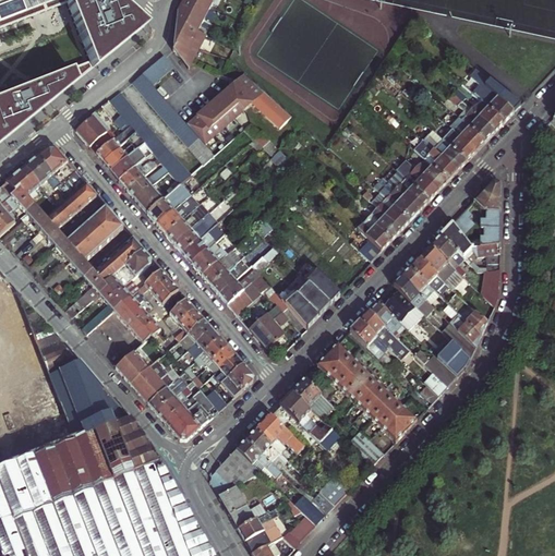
[(0,139),(73,80),(86,69),(141,24),(115,0),(0,0),(0,24),(59,2),(82,60),(68,67),(0,92),(0,139)]
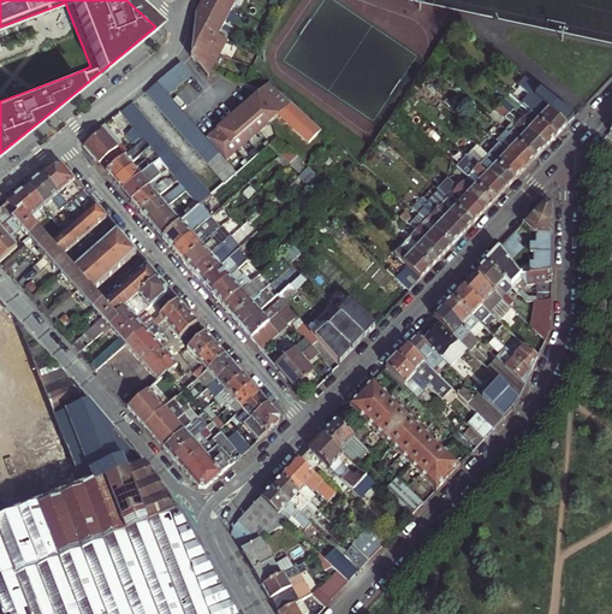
[(198,0),(192,13),(192,25),(195,23),(217,42),(220,37),(209,31),(225,0),(198,0)]
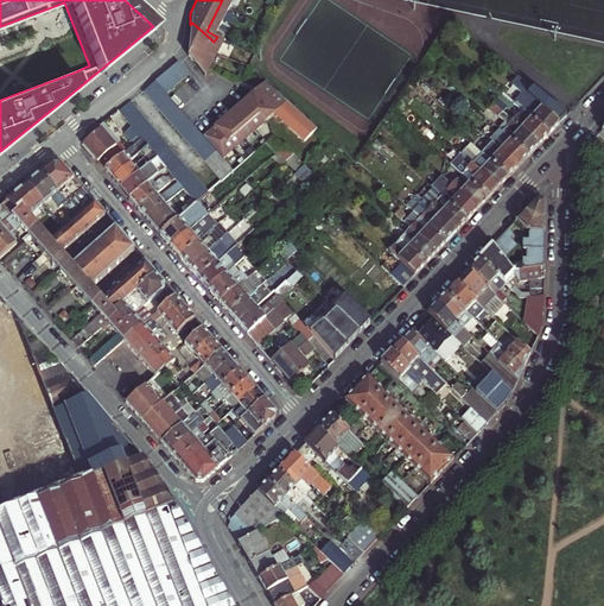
[(185,46),(202,65),(214,42),(192,23),(190,25),(188,44),(185,46)]
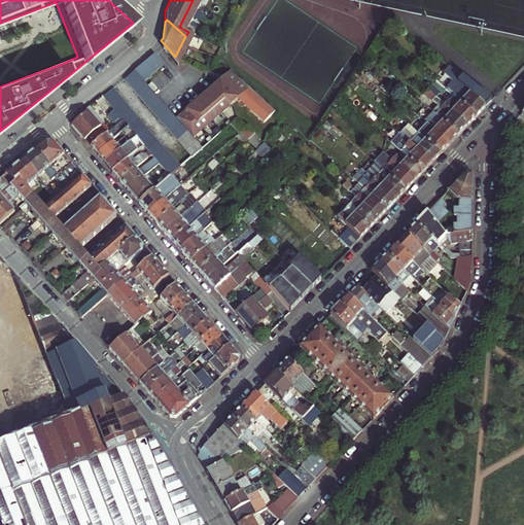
[(151,48),(132,66),(141,76),(162,60),(151,48)]
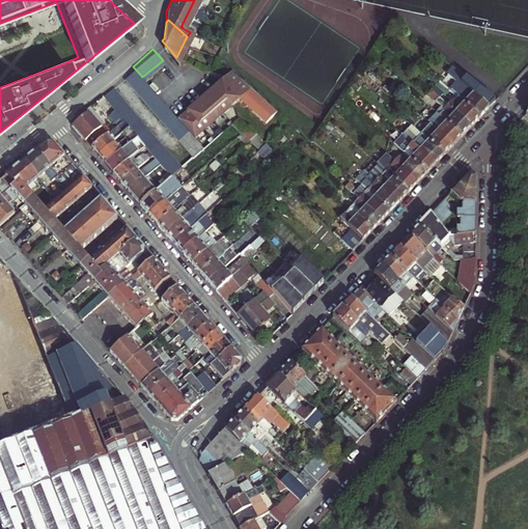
[(122,76),(154,111),(176,137),(191,155),(201,146),(192,135),(176,116),(142,77),(133,66),(122,76)]
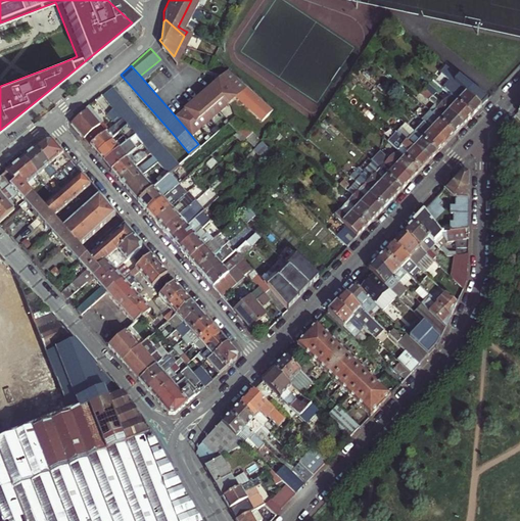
[(256,121),(267,109),(251,92),(224,69),(207,85),(225,102),(233,96),(256,121)]
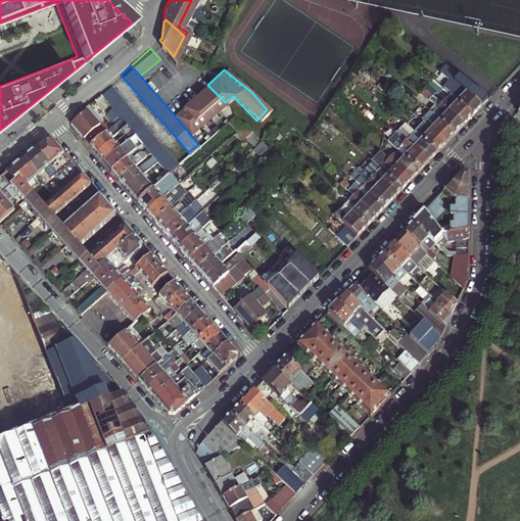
[(444,80),(435,72),(432,76),(441,84),(444,80)]
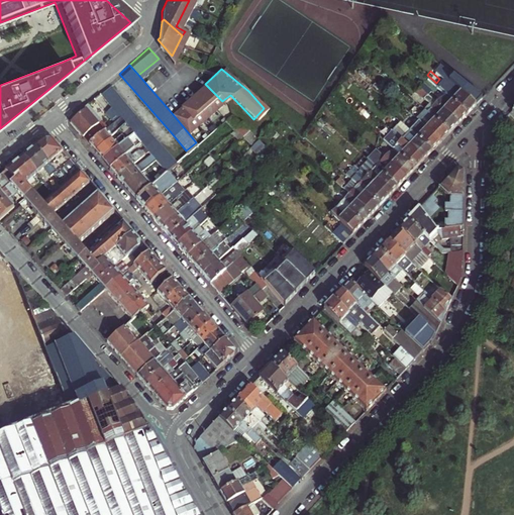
[(420,80),(417,84),(426,92),(429,88),(420,80)]
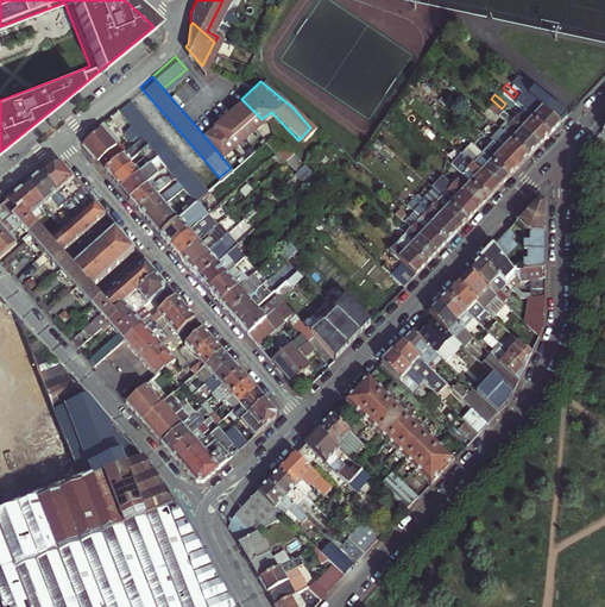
[(543,106),(529,94),(527,97),(529,99),(522,106),(549,131),(559,120),(566,112),(549,99),(543,106)]
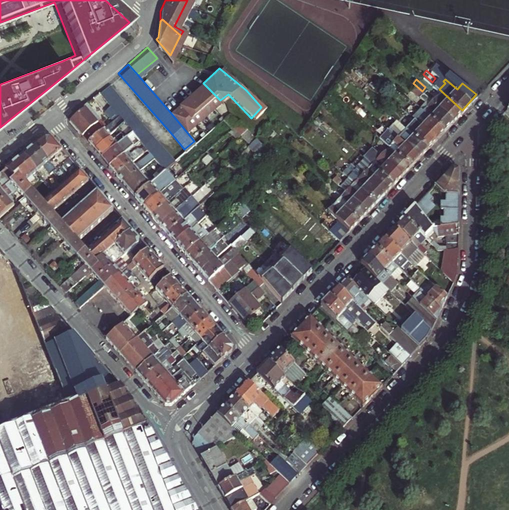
[(174,158),(108,82),(98,91),(108,103),(117,113),(122,119),(125,121),(131,128),(136,134),(139,138),(141,139),(143,142),(146,145),(154,154),(156,157),(165,167),(174,158)]
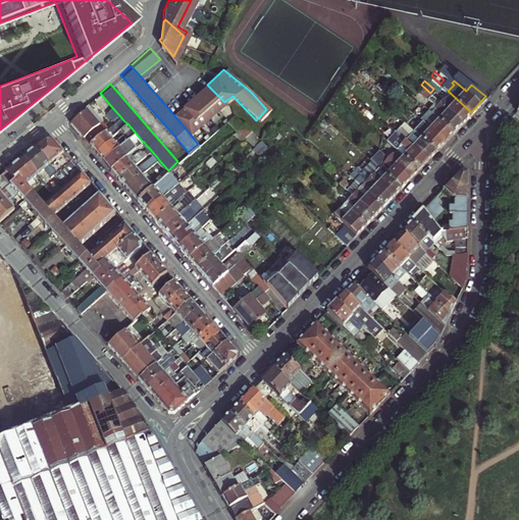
[(208,116),(224,102),(207,85),(193,98),(208,116)]
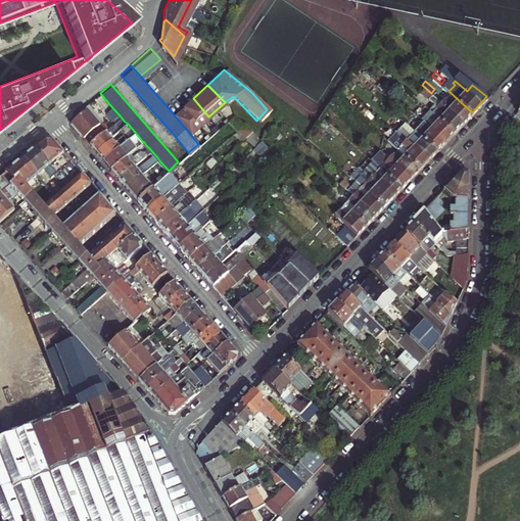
[(459,125),(462,122),(437,99),(435,97),(431,93),(422,85),(419,89),(433,102),(428,107),(454,131),(459,125)]
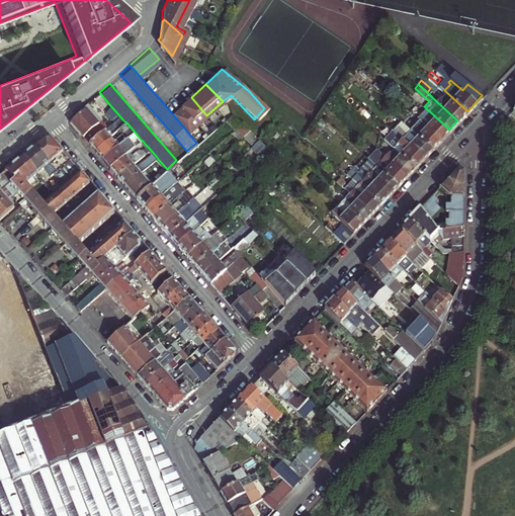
[(442,88),(440,86),(431,96),(433,98),(435,96),(437,97),(444,90),(442,88)]
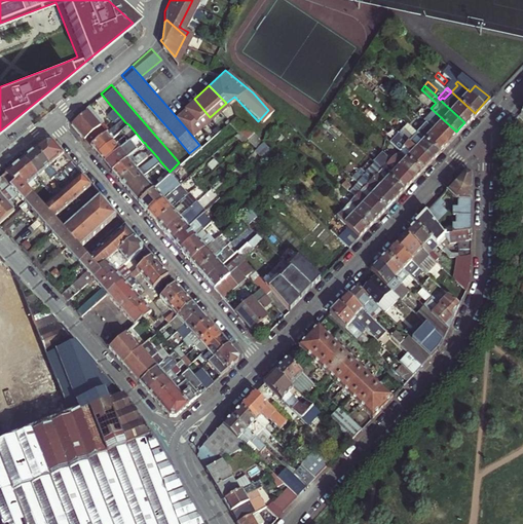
[(470,118),(475,113),(451,91),(444,99),(442,98),(440,100),(464,122),(470,118)]
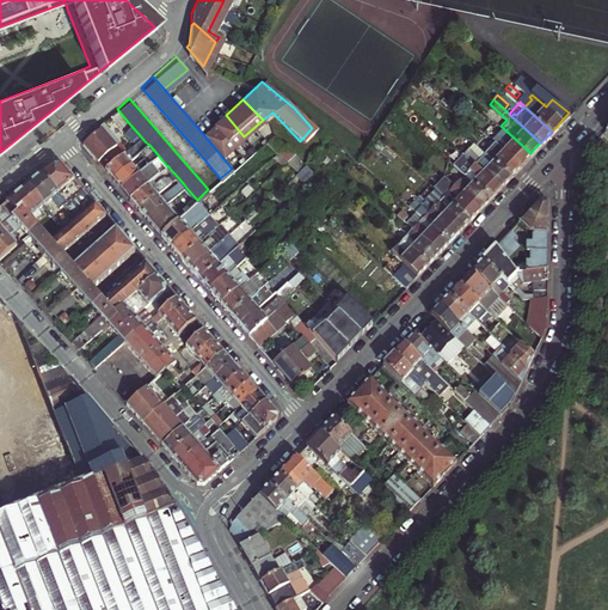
[(244,136),(226,115),(203,134),(221,156),(244,136)]
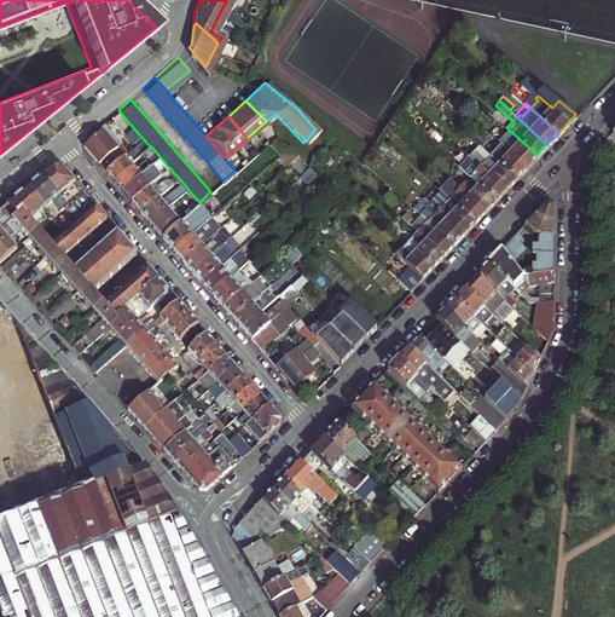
[(103,163),(106,168),(126,151),(104,126),(85,143),(93,153),(103,163)]
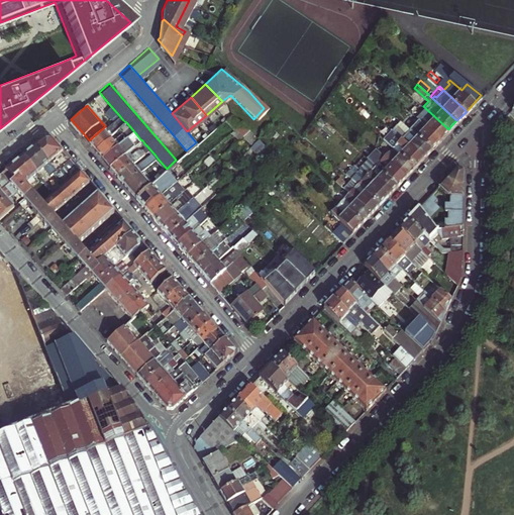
[(411,105),(408,109),(415,115),(439,138),(445,132),(448,129),(423,106),(418,112),(411,105)]
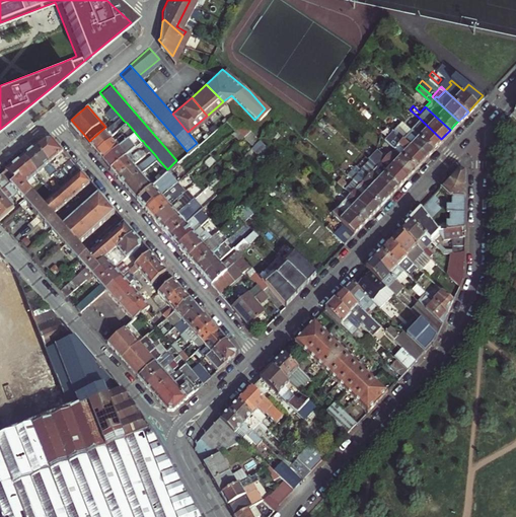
[(119,115),(112,122),(116,128),(121,124),(124,121),(119,115)]
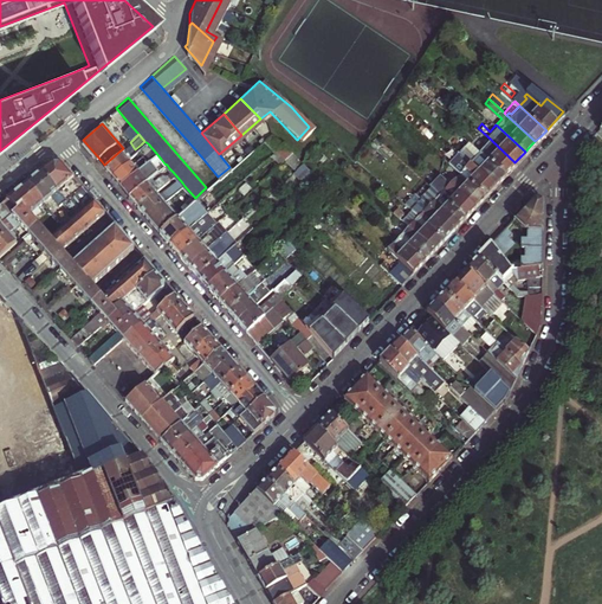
[(512,166),(515,162),(486,135),(483,140),(485,141),(478,149),(504,174),(512,166)]
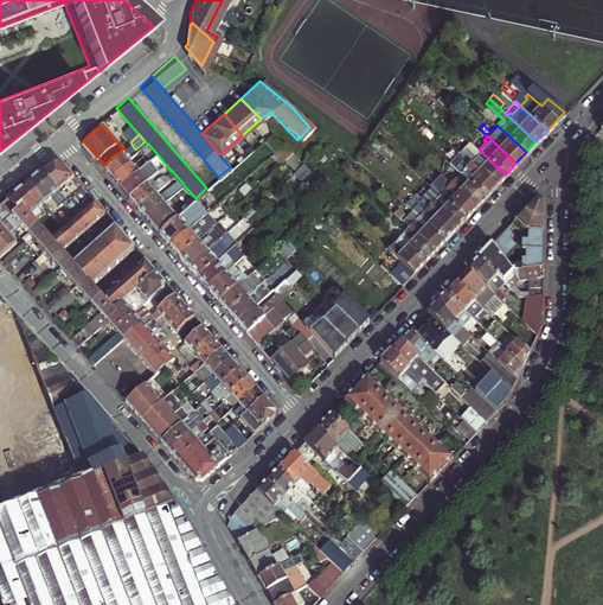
[(502,177),(505,174),(479,150),(468,139),(459,150),(469,160),(495,184),(502,177)]
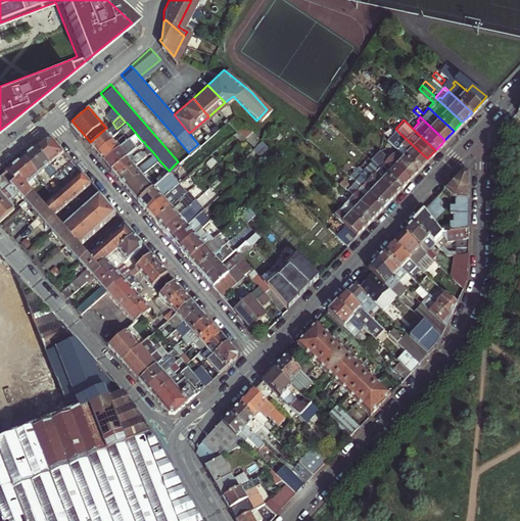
[(112,137),(109,134),(116,129),(112,123),(106,128),(90,142),(94,147),(96,150),(112,137)]
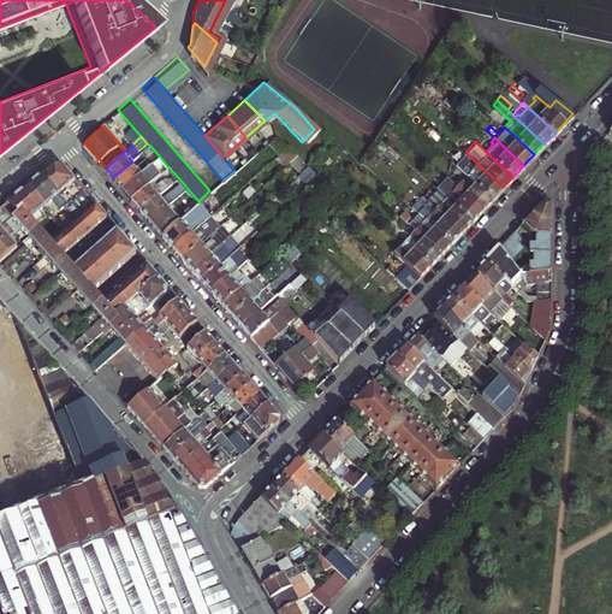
[(132,161),(113,177),(119,182),(122,186),(158,154),(150,146),(146,149),(148,153),(134,164),(132,161)]
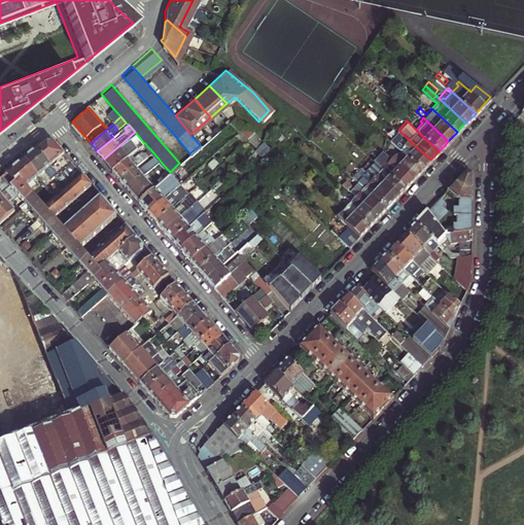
[(135,132),(104,159),(108,164),(112,168),(128,154),(125,151),(140,138),(135,132)]
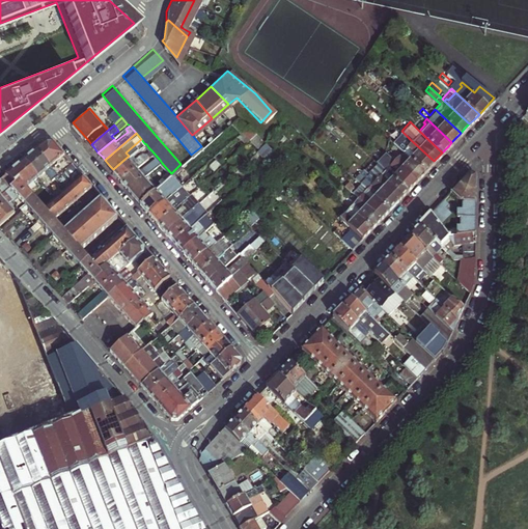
[(45,139),(34,147),(56,173),(54,175),(58,181),(64,187),(71,181),(80,173),(65,156),(51,139),(45,139)]
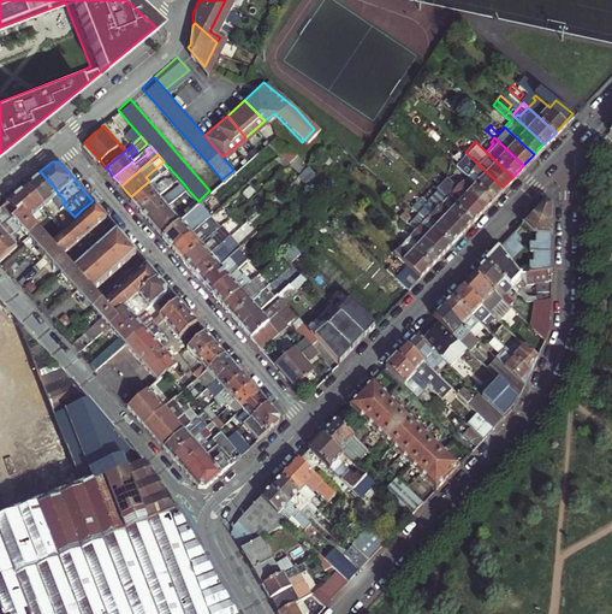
[(469,170),(477,177),(475,182),(492,199),(498,193),(503,187),(476,163),(469,170)]
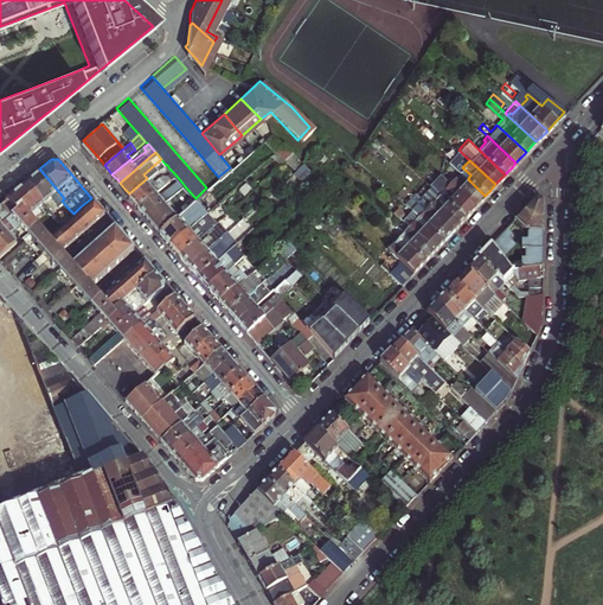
[(301,182),(309,173),(300,165),(292,173),(301,182)]
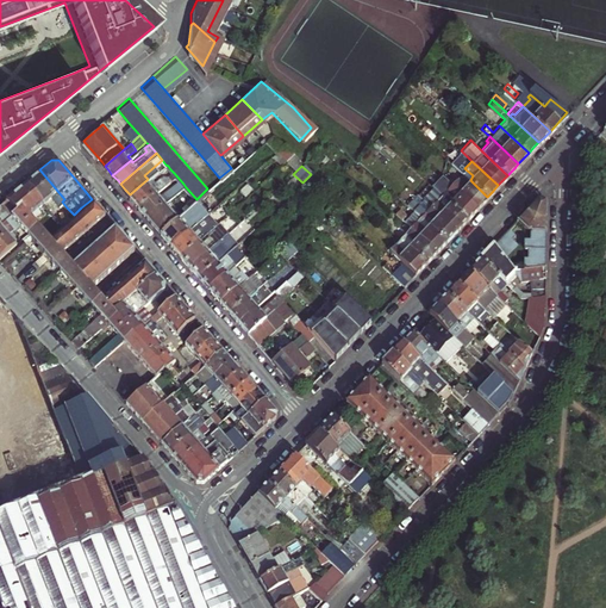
[(62,202),(64,199),(39,169),(35,174),(26,180),(43,200),(51,194),(58,204),(62,202)]
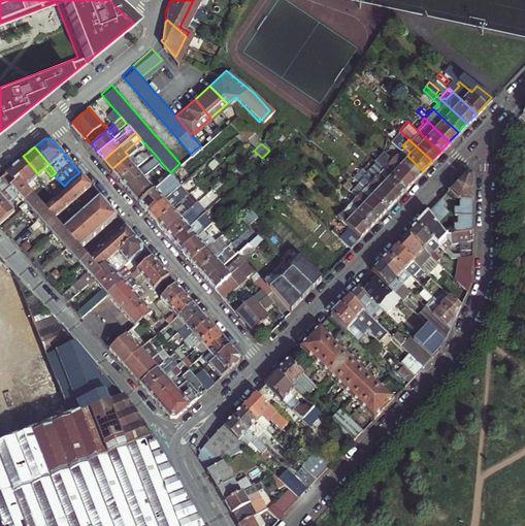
[(418,174),(422,170),(407,156),(399,149),(395,154),(387,146),(383,151),(414,179),(418,174)]
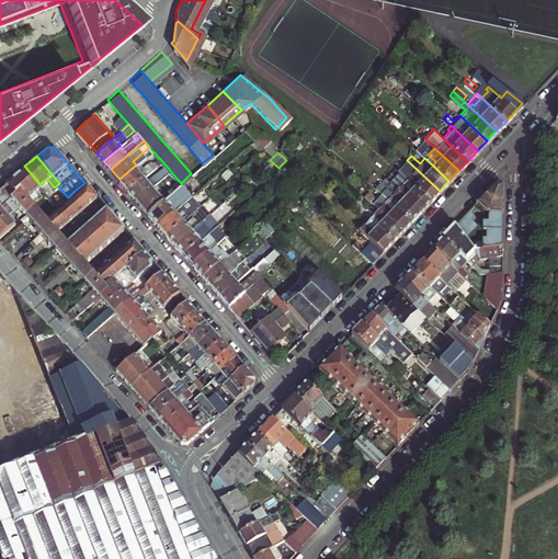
[(138,168),(136,164),(120,179),(125,185),(127,189),(144,174),(152,167),(147,160),(138,168)]
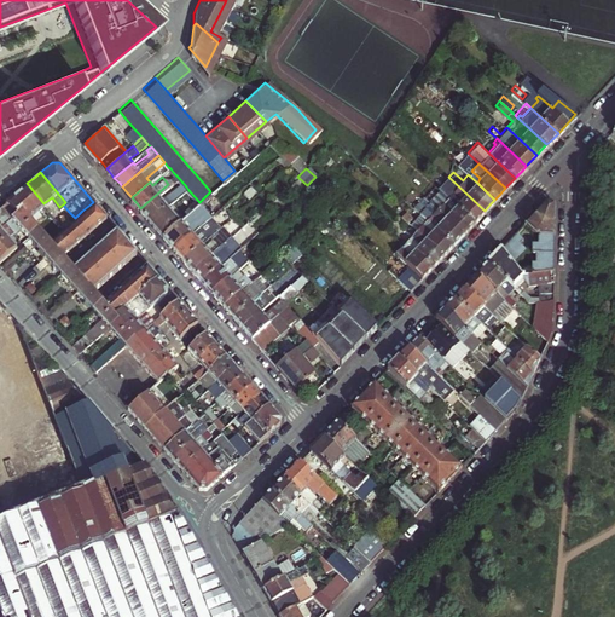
[(480,214),(485,211),(448,177),(437,186),(439,188),(447,196),(474,221),(480,214)]
